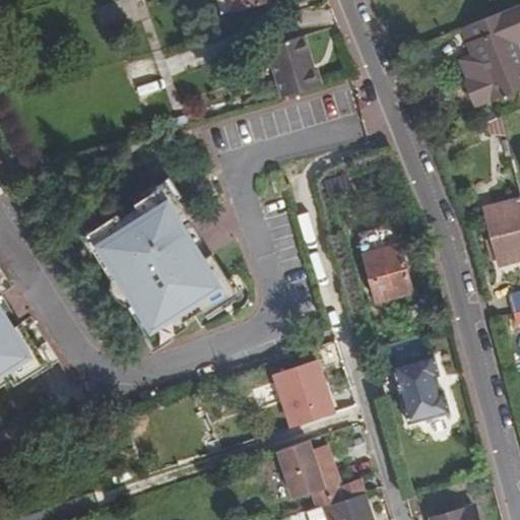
[(230,0),(234,11),(269,0),(230,0)]
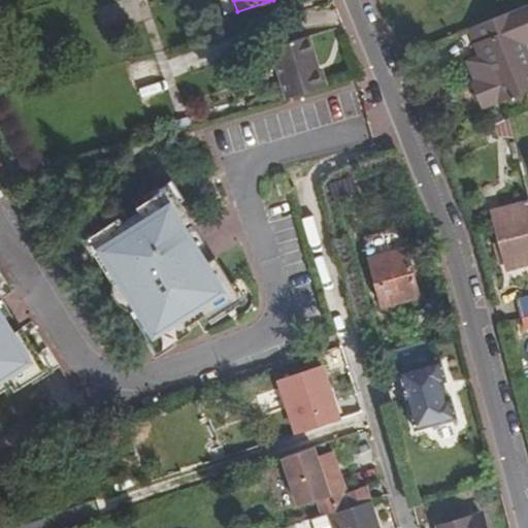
[(527,3),(518,7),(523,22),(527,20),(527,3)]
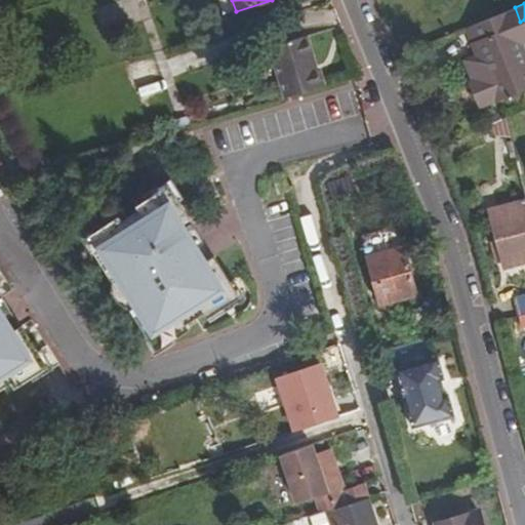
[(485,104),(497,98),(497,101),(507,96),(508,101),(517,96),(515,93),(524,88),(524,19),(520,22),(515,7),(466,28),(473,43),(476,43),(480,54),(465,61),(468,69),(472,67),(475,76),(472,77),(470,82),(479,102),(485,104)]
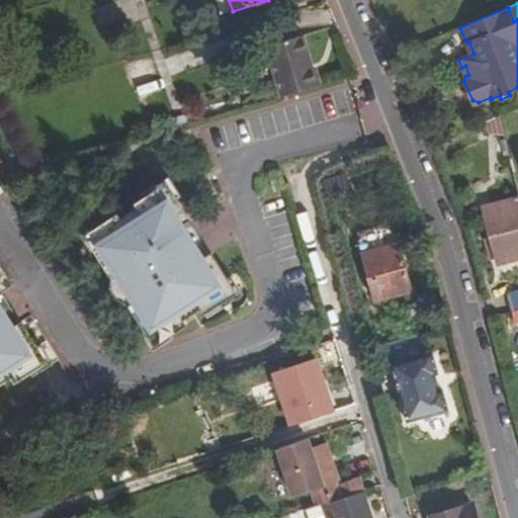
[(267,48),(280,97),(317,86),(303,36),(267,48)]
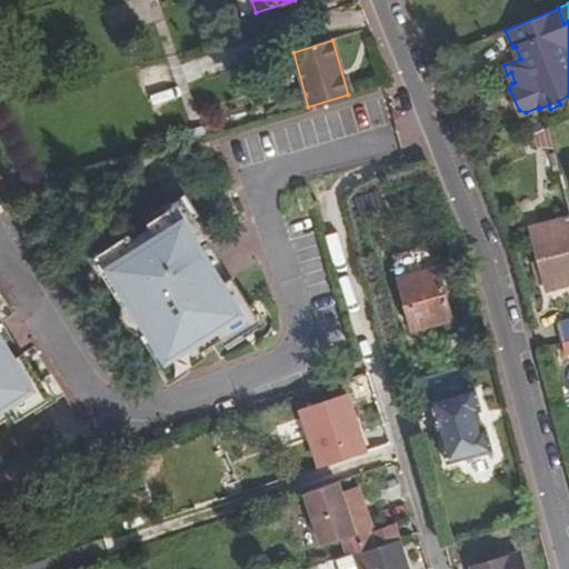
[(303,211),(315,208),(308,188),(297,191),(303,211)]
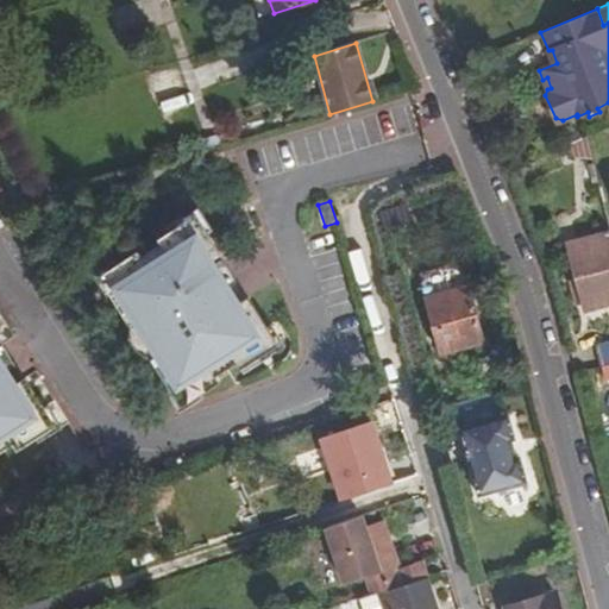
[(177,224),(180,228),(187,224),(198,240),(208,233),(209,234),(213,231),(200,209),(177,224)]
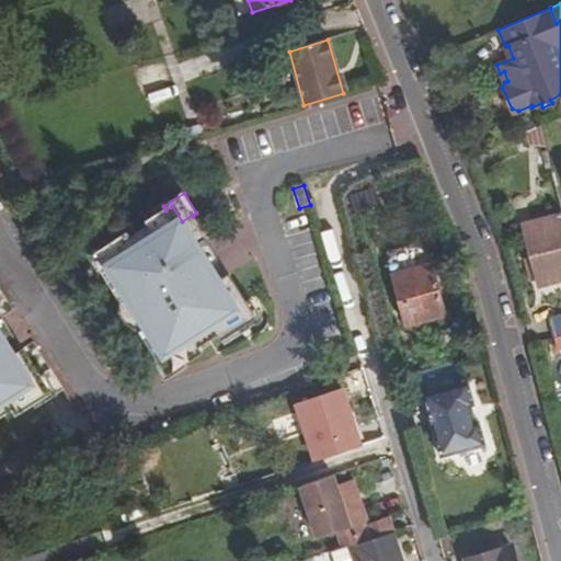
[(182,221),(172,206),(165,210),(148,221),(151,226),(133,237),(130,233),(112,244),(105,249),(115,264),(105,271),(160,356),(160,357),(171,351),(180,366),(186,362),(205,351),(202,346),(219,334),(222,339),(240,328),(247,323),(237,308),(247,302),(247,301),(229,274),(221,279),(202,249),(209,243),(193,216),(192,215),(182,221)]
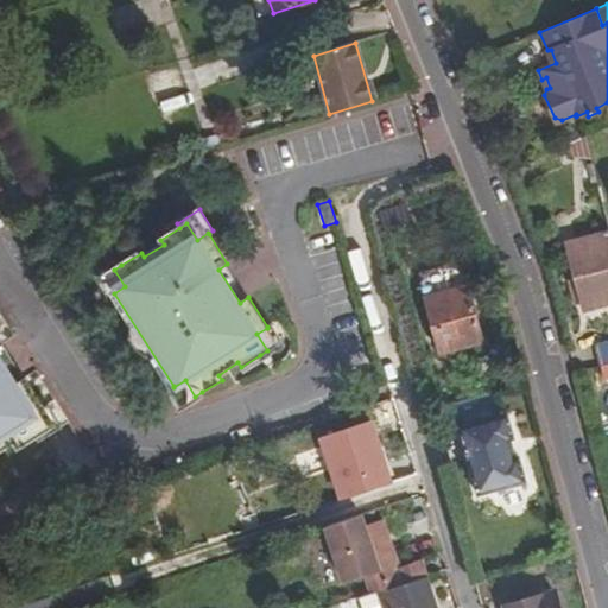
[(607,304),(607,233),(567,244),(584,311),(607,304)]
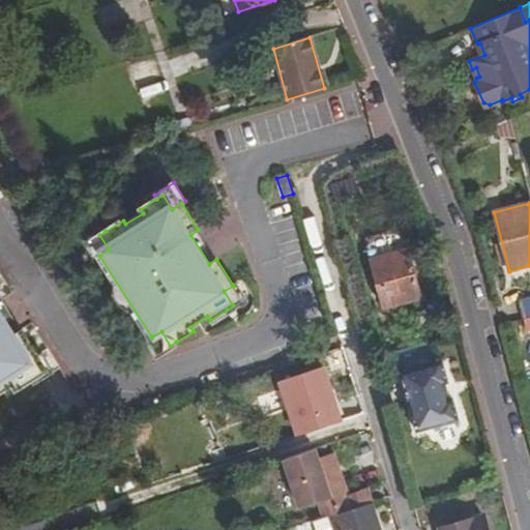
[(99,235),(106,231),(104,227),(83,239),(95,258),(99,256),(109,249),(99,235)]
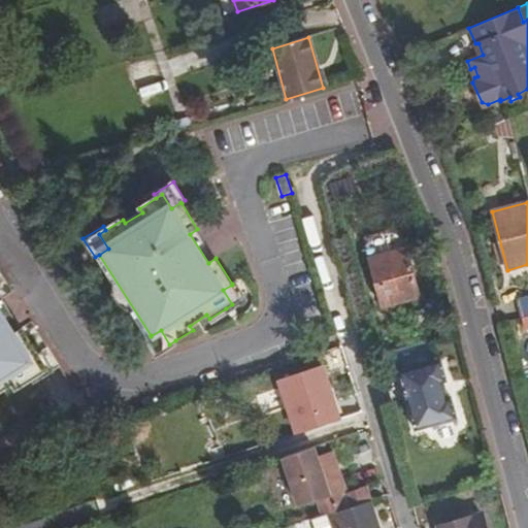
[(401,226),(364,235),(383,304),(419,296),(401,226)]
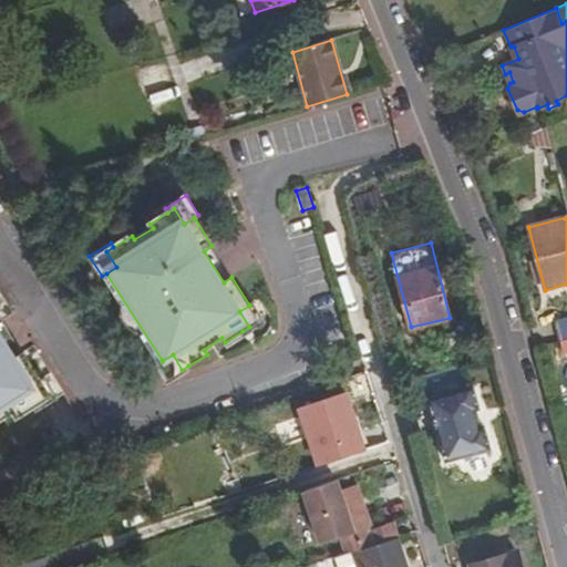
[(232,277),(212,246),(204,251),(224,282),(232,277)]
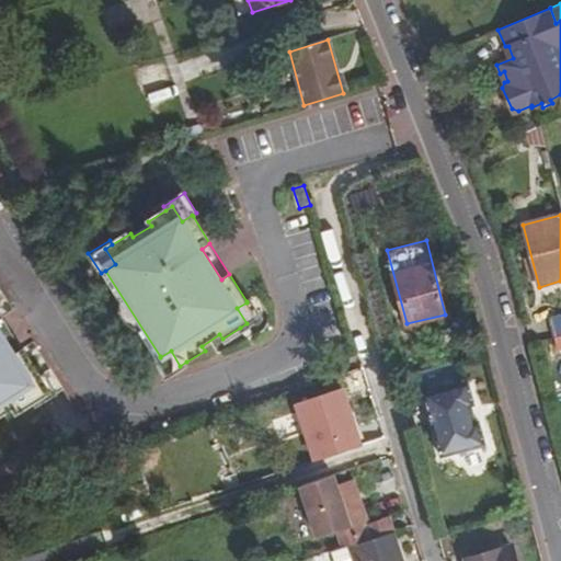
[(237,308),(247,323),(240,328),(243,332),(264,319),(251,299),(247,301),(247,302),(237,308)]
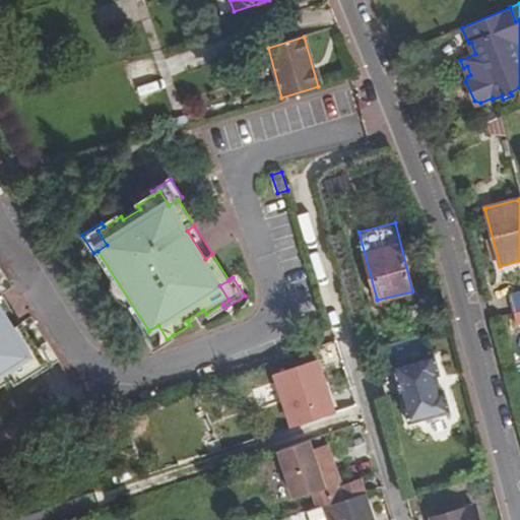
[(0,388),(14,380),(16,384),(34,373),(40,369),(30,354),(40,349),(40,348),(23,323),(15,327),(0,303),(0,297),(5,295),(0,285),(0,388)]
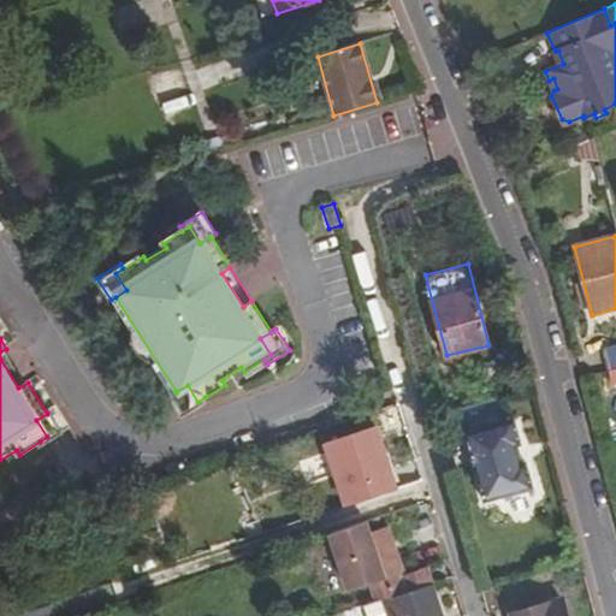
[(615,344),(605,348),(611,371),(615,369),(615,344)]
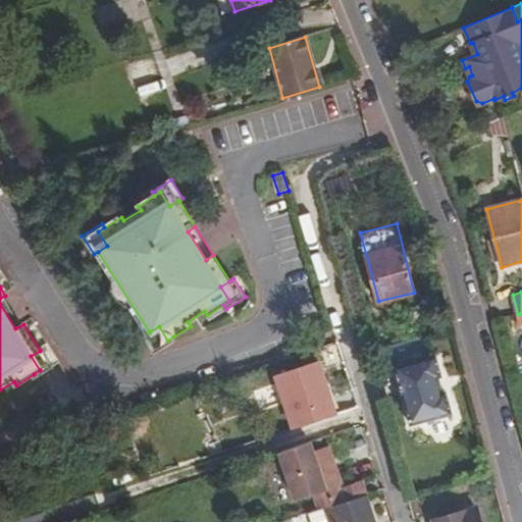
[(23,324),(5,296),(0,298),(0,304),(15,328),(23,324)]
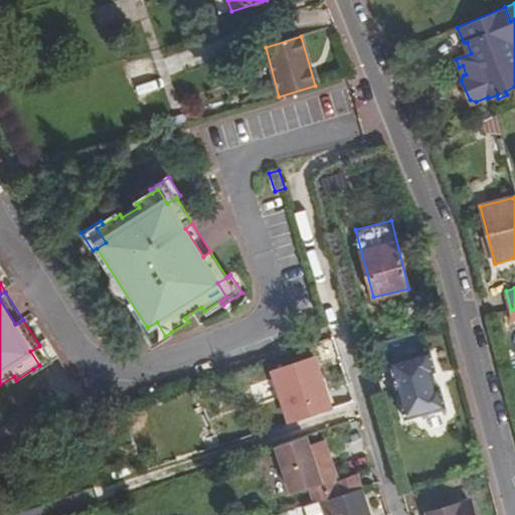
[(147,328),(147,327),(143,330),(154,349),(174,336),(171,332),(165,336),(157,322),(147,328)]
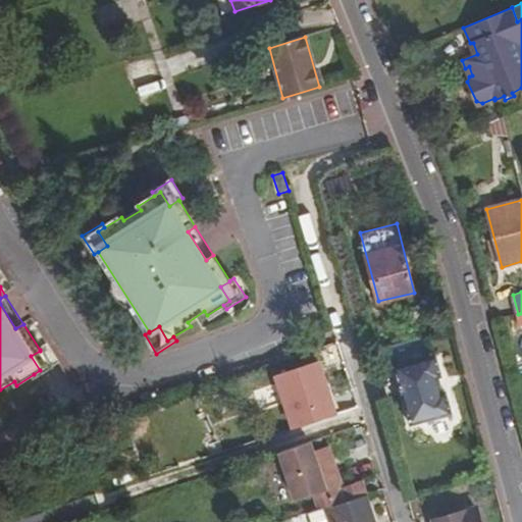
[(44,347),(40,350),(40,351),(31,356),(40,370),(34,374),(36,378),(55,366),(44,347)]
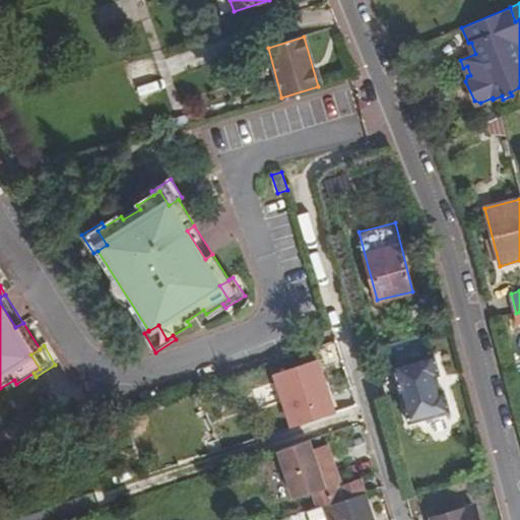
[(437,375),(440,374),(434,352),(391,363),(407,423),(449,412),(443,390),(441,391),(437,375)]
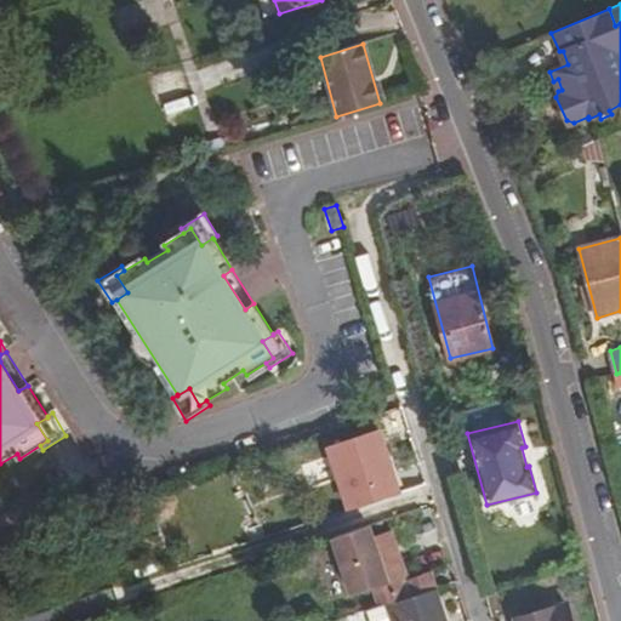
[(380,431),(328,446),(348,510),(400,494),(380,431)]
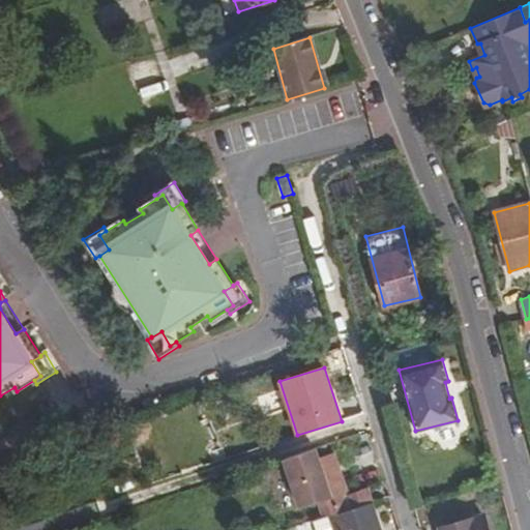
[(318,459),(315,449),(282,460),(298,508),(318,503),(322,517),(371,500),(367,489),(348,494),(333,453),(318,459)]
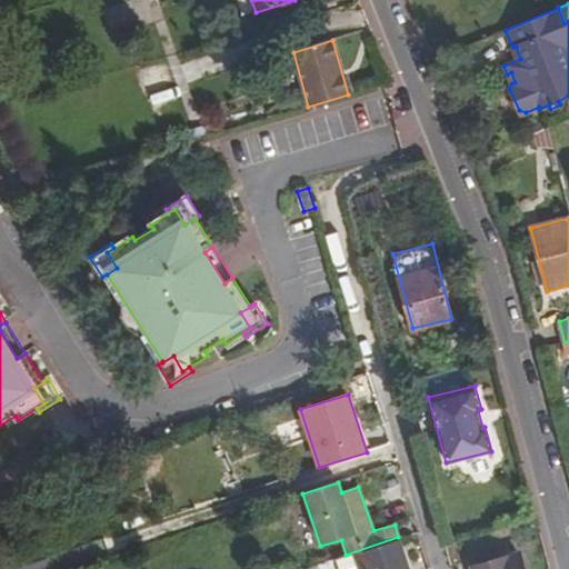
[(398,537),(346,555),(335,558),(335,560),(399,539),(398,537)]
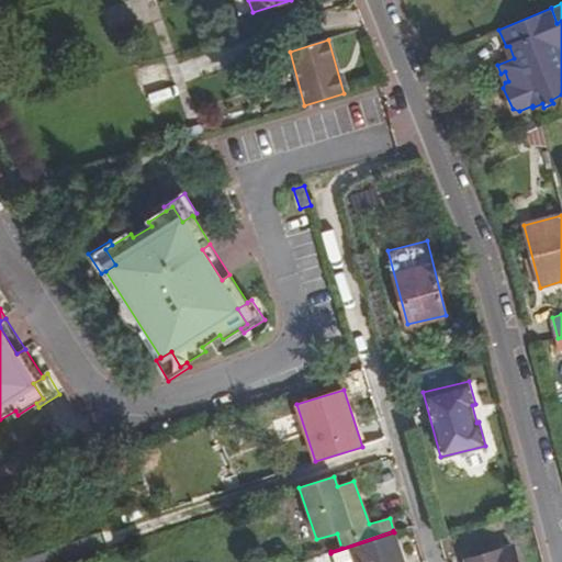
[(403,561),(394,532),(330,553),(333,561),(403,561)]
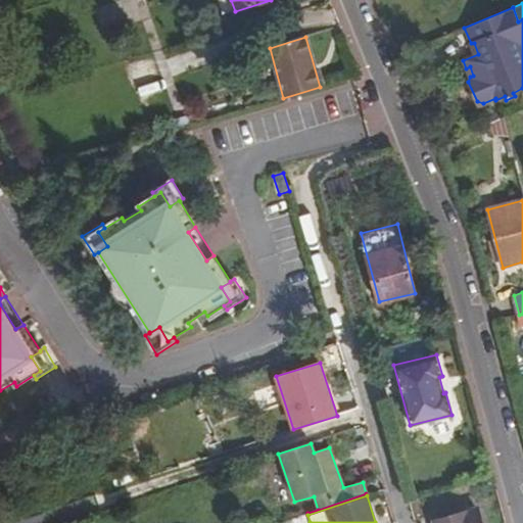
[(481,522),(477,509),(434,521),(434,522),(481,522)]
